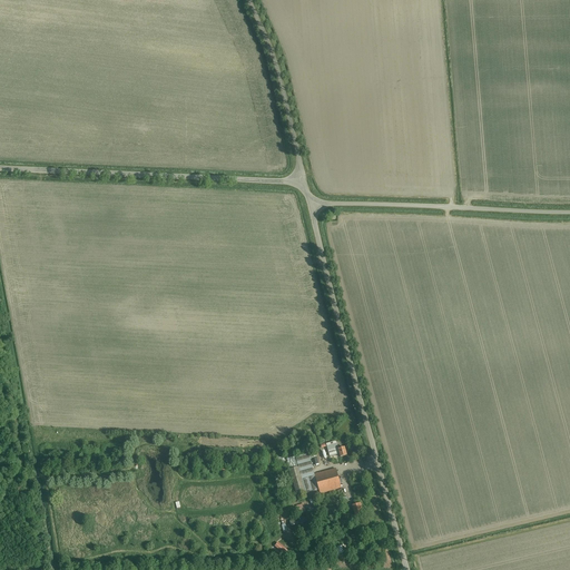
[(336,441),(325,444),(330,457),(338,454),(340,458),(346,455),(344,448),(338,450),(336,441)]
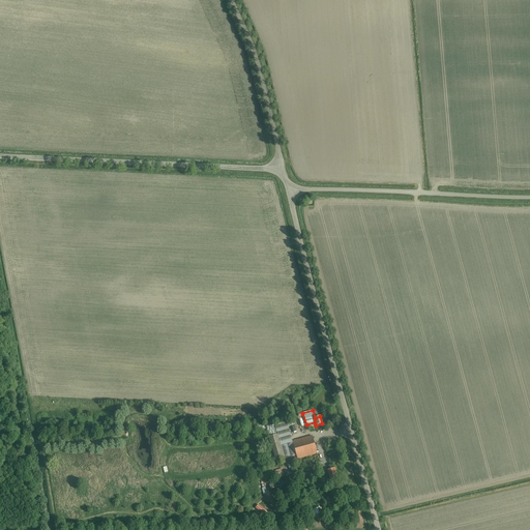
[(286,422),(266,429),(269,437),(277,468),(287,466),(286,463),(297,460),(317,454),(312,436),(292,442),(291,442),(287,428),(292,425),(294,434),(296,433),(293,420),(291,421),(291,422),(286,424),(286,422)]
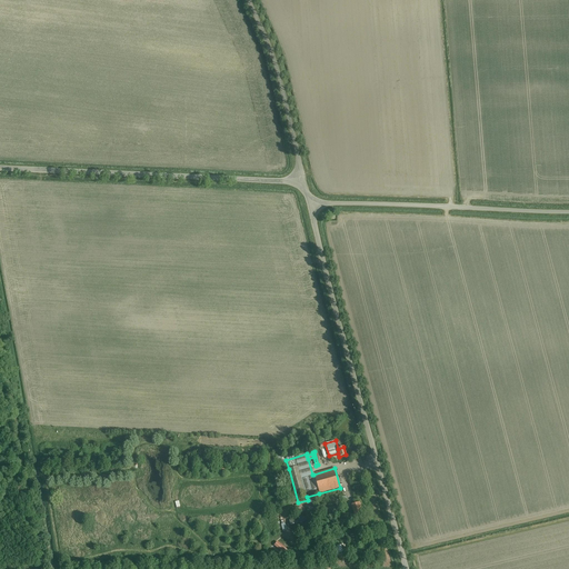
[(351,505),(355,516),(361,513),(359,508),(361,507),(360,502),(351,505)]
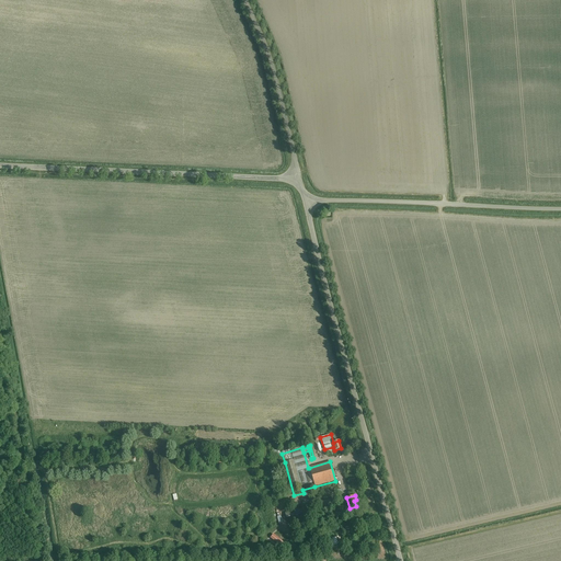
[(301,504),(299,496),(292,497),(294,506),(301,504)]
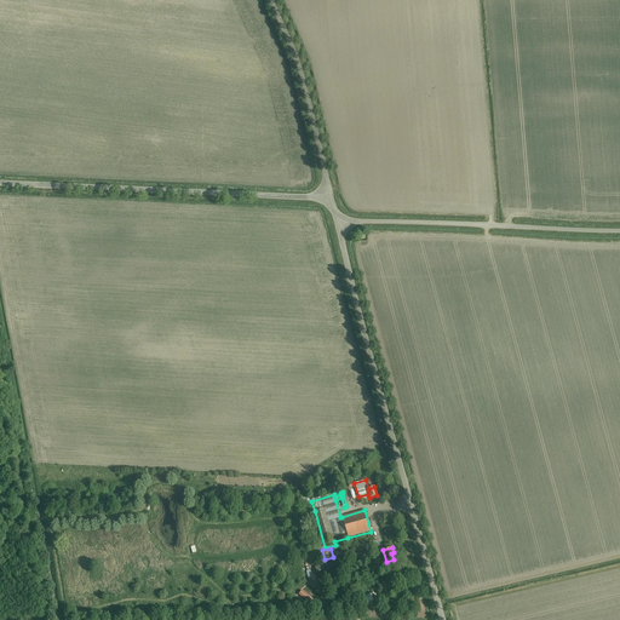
[(303,590),(298,595),(311,606),(315,601),(303,590)]
